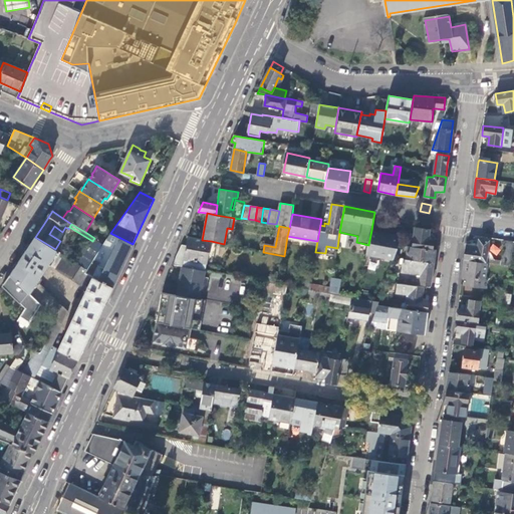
[(421,228),(415,227),(413,246),(408,246),(406,259),(434,263),(434,259),(436,250),(432,249),(434,240),(428,239),(429,229),(421,228)]
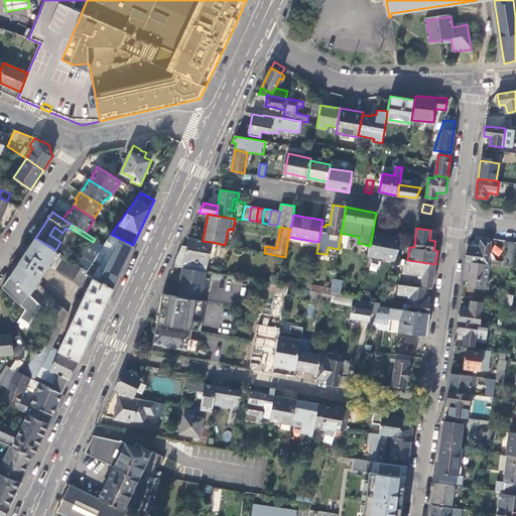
[(403,237),(373,231),(370,246),(369,255),(395,260),(403,237)]
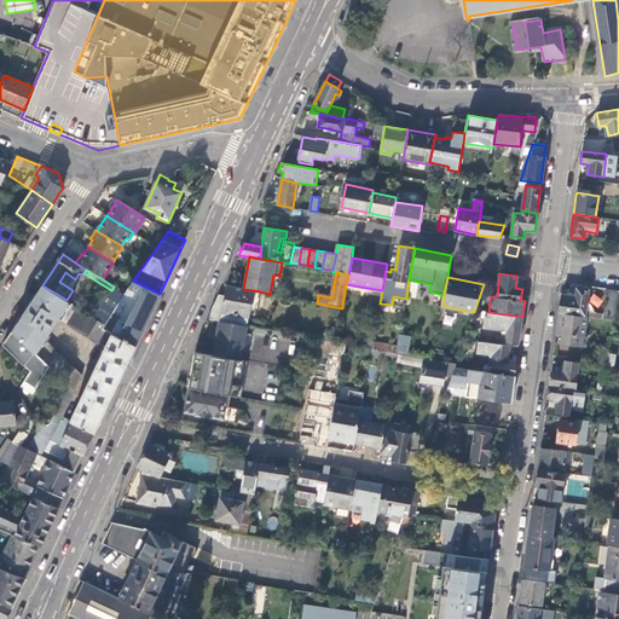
[(71,421),(94,432),(139,337),(160,294),(133,281),(125,293),(104,324),(93,342),(104,350),(102,356),(100,356),(98,362),(85,393),(84,392),(81,398),(81,399),(71,421)]
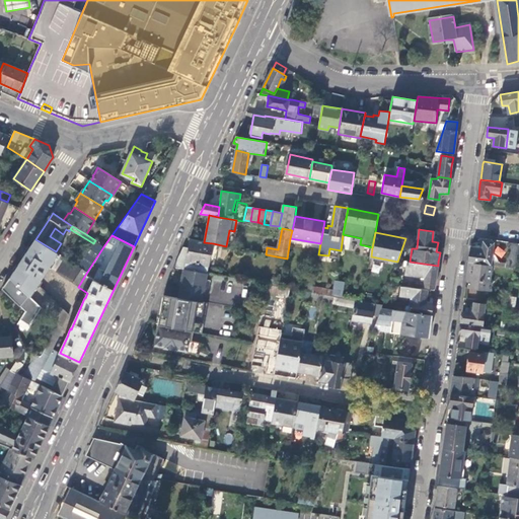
[(56,251),(35,239),(23,257),(10,277),(45,310),(57,321),(64,310),(38,285),(49,268),(78,287),(87,272),(79,267),(56,251)]
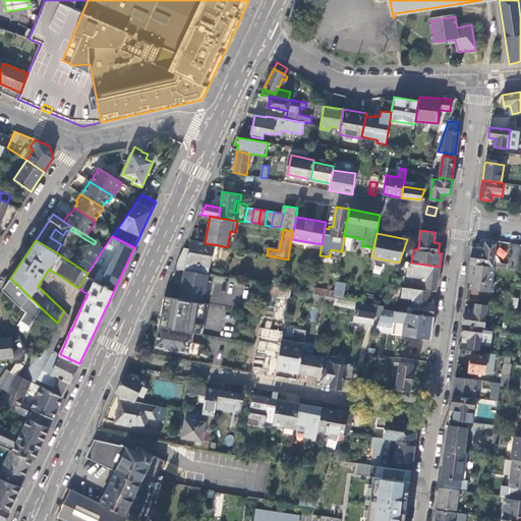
[(214,244),(205,243),(191,240),(189,249),(184,248),(182,254),(175,269),(184,271),(208,276),(209,276),(214,244)]
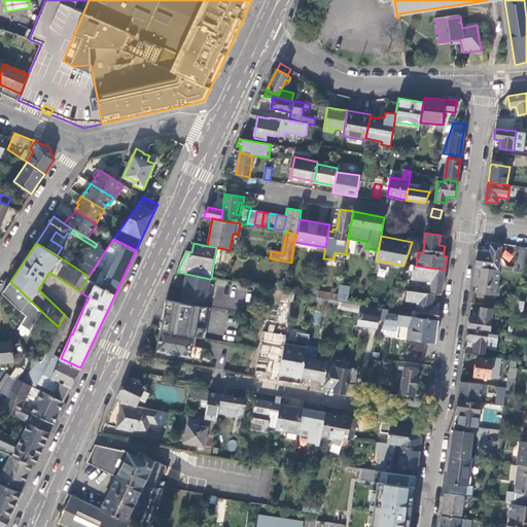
[(89,276),(106,249),(97,244),(95,247),(80,271),(89,276)]
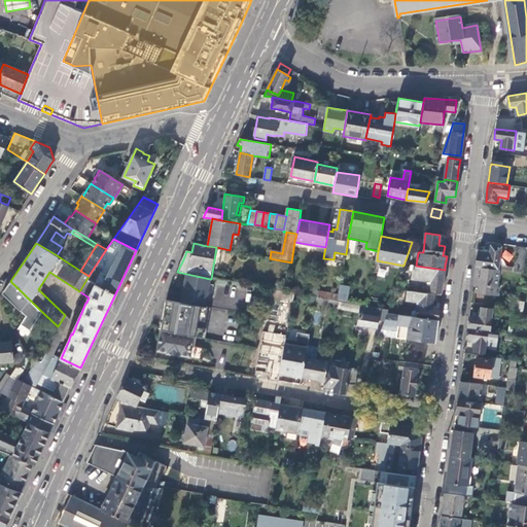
[(490,252),(479,250),(478,257),(477,267),(498,270),(499,266),(501,247),(491,245),(490,252)]
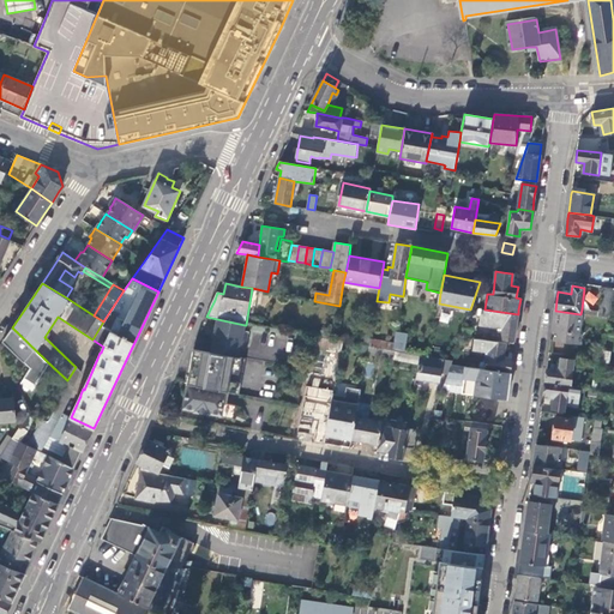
[(613,288),(602,287),(600,311),(599,317),(608,318),(613,288)]
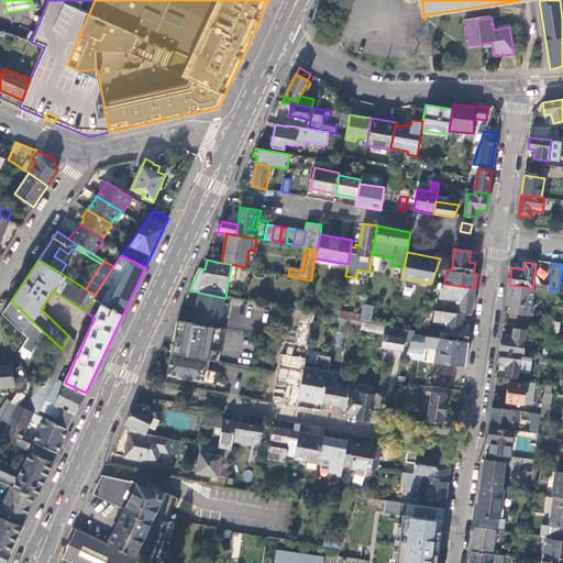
[(444,284),(441,284),(440,298),(461,301),(460,311),(472,312),(473,300),(475,288),(444,284)]
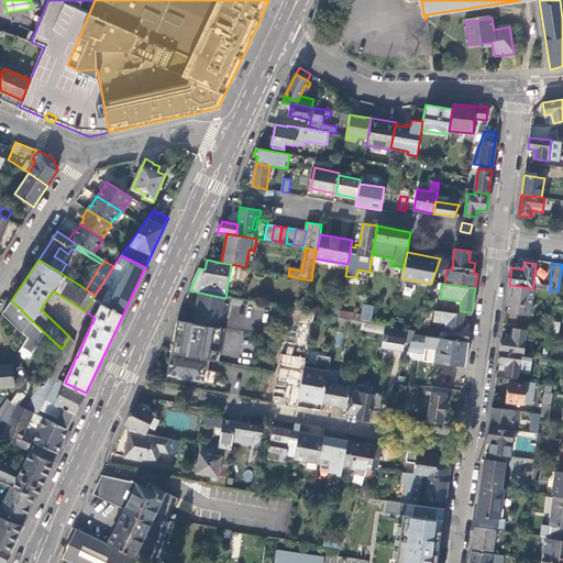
[(532,288),(509,285),(508,296),(511,296),(510,302),(509,312),(532,317),(534,308),(532,307),(536,288),(532,288)]
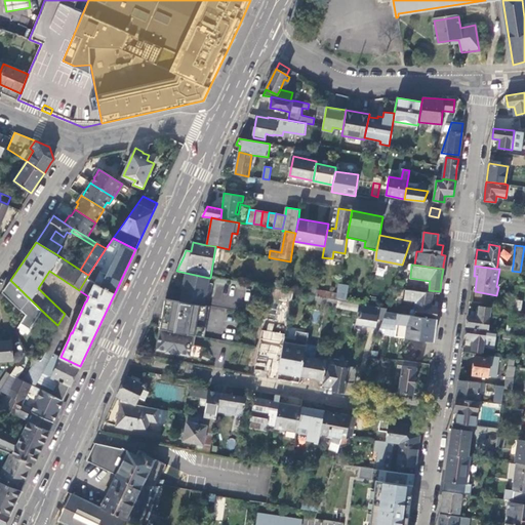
[(208,284),(209,278),(186,273),(183,295),(205,299),(206,291),(209,291),(210,284),(208,284)]
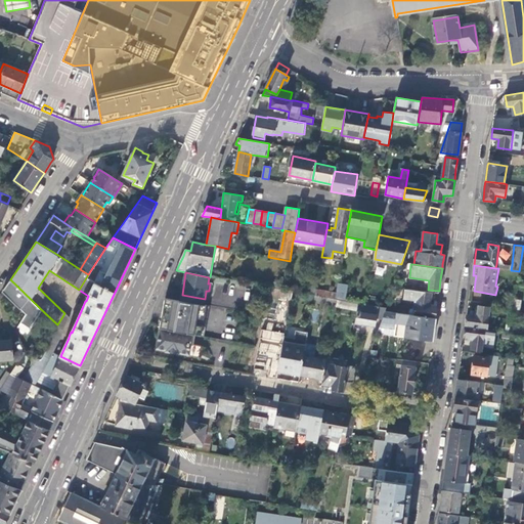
[(5,288),(2,291),(20,309),(26,314),(20,322),(30,328),(31,326),(32,328),(45,313),(10,279),(5,288)]
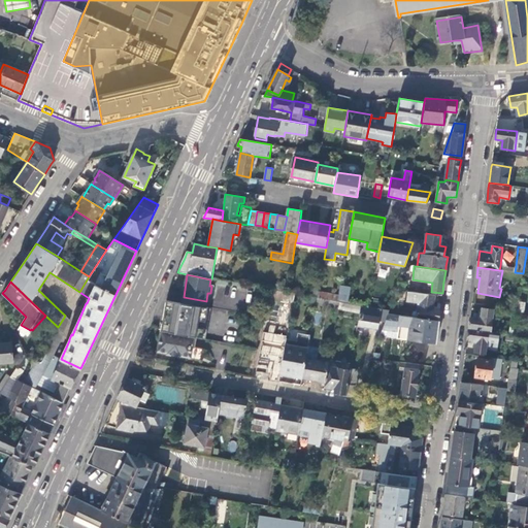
[(341,285),(339,296),(339,297),(350,299),(352,287),(341,285)]
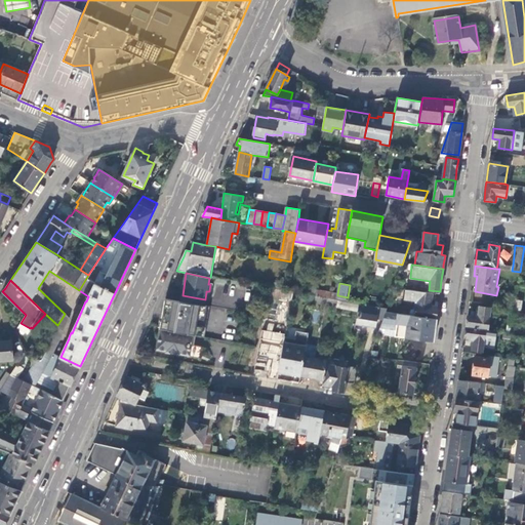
[(291,300),(293,292),(284,291),(270,289),(269,294),(272,294),(272,297),(291,300)]
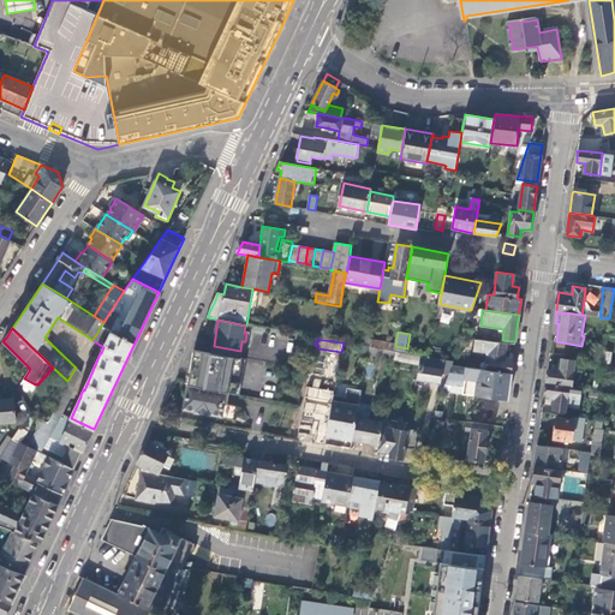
[(511,374),(512,362),(505,360),(507,344),(476,339),(475,350),(490,352),(488,370),(511,374)]
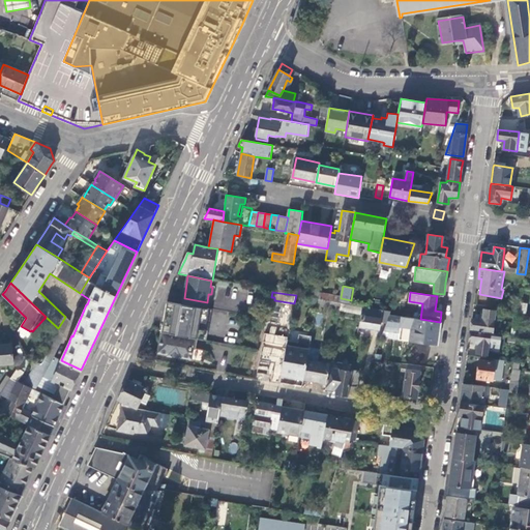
[(341,297),(320,293),(319,299),(340,302),(341,298),(341,297)]
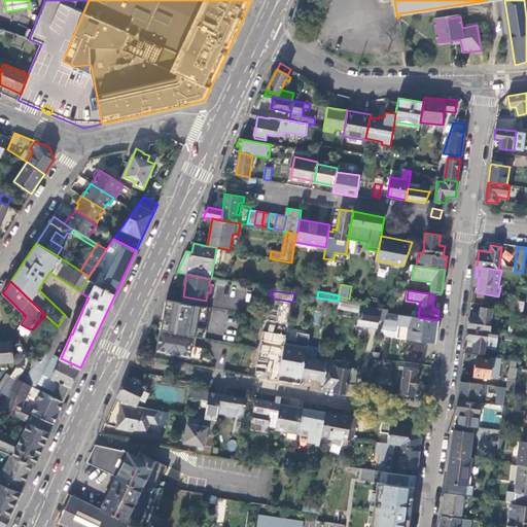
[(205,307),(206,301),(183,296),(181,303),(205,307)]
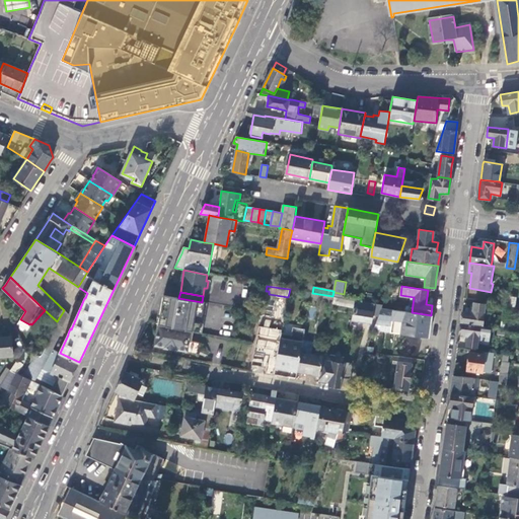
[(194,322),(196,315),(202,316),(205,303),(204,303),(202,302),(178,298),(163,296),(158,325),(192,331),(199,332),(201,323),(194,322)]
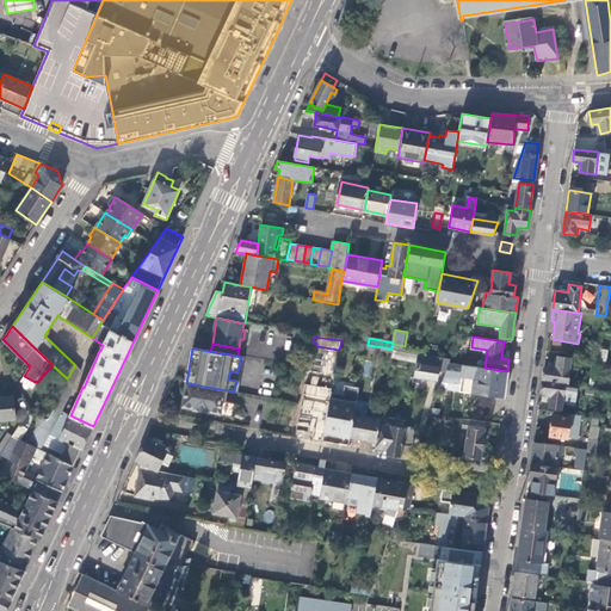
[(451,360),(418,353),(414,377),(438,381),(440,370),(446,371),(450,364),(451,360)]
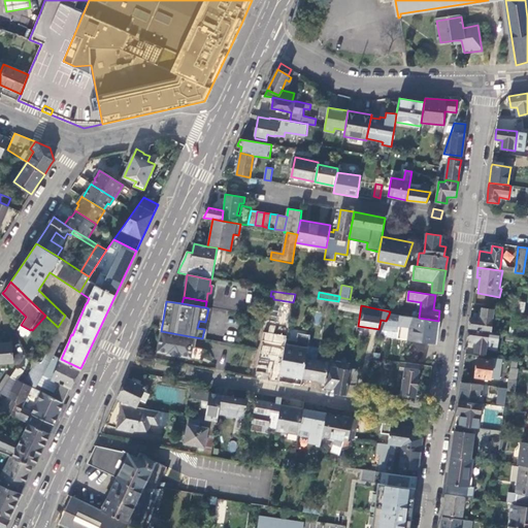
[(482,319),(470,317),(469,328),(489,331),(491,331),(494,309),(483,307),(482,319)]
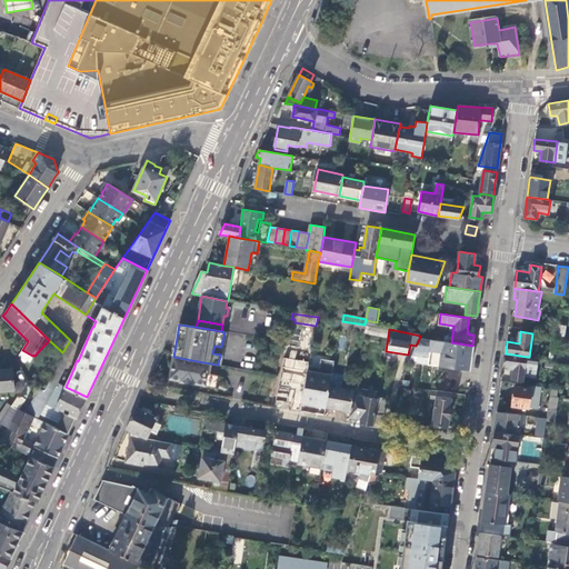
[(451,342),(419,339),(416,346),(409,362),(416,363),(429,365),(441,367),(453,368),(469,370),(471,356),(472,346),(451,342)]
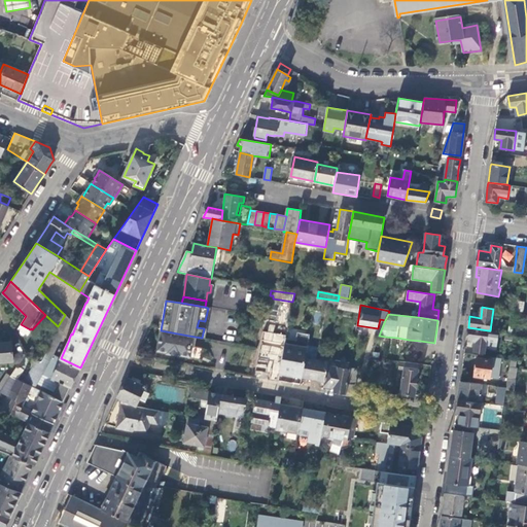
[(58,326),(64,332),(70,320),(65,315),(58,326)]
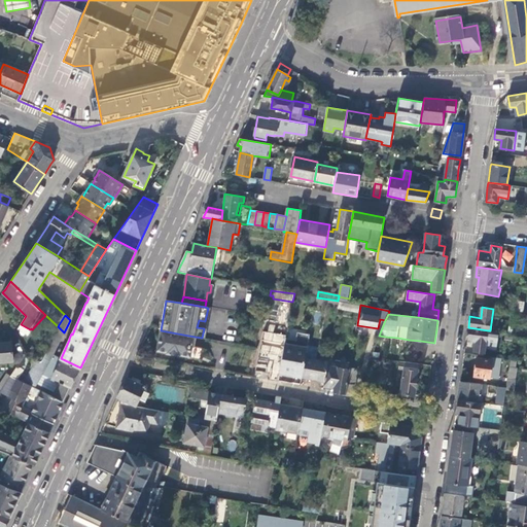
[(43,350),(54,354),(64,332),(58,326),(43,350)]
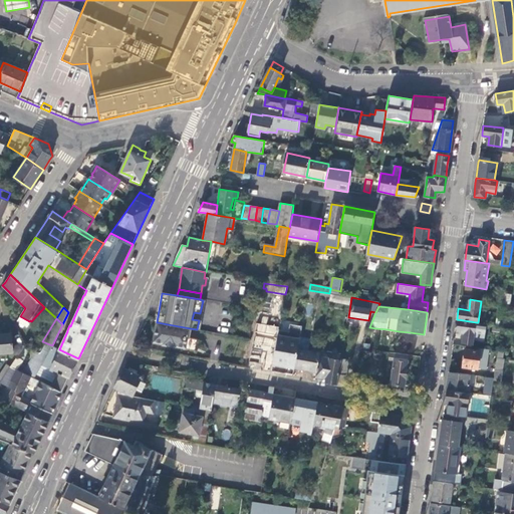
[(473,343),(476,322),(457,319),(456,327),(455,330),(462,331),(460,342),(473,343)]
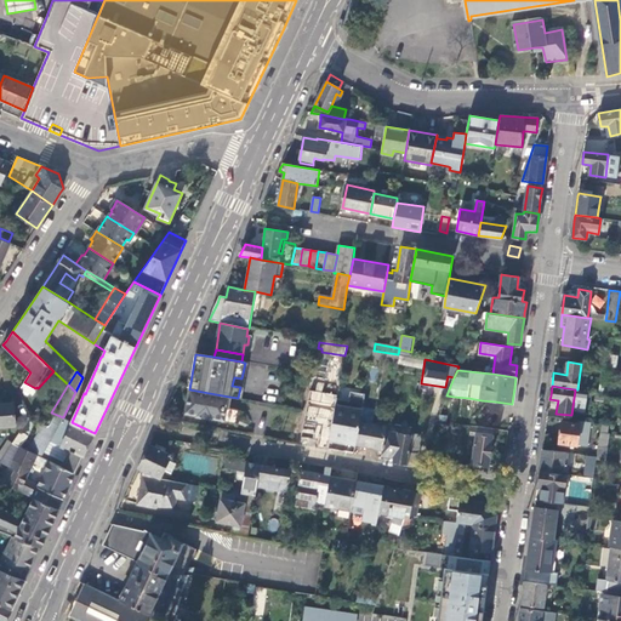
[(189,389),(184,414),(198,416),(198,419),(214,421),(214,419),(224,421),(229,397),(189,389)]
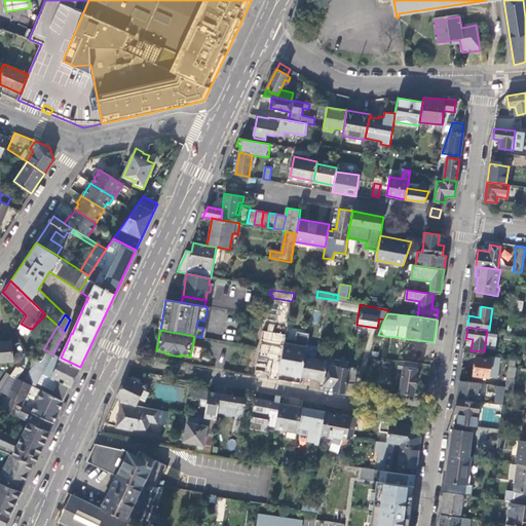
[(297,332),(295,342),(285,340),(278,373),(302,377),(305,357),(309,334),(297,332)]
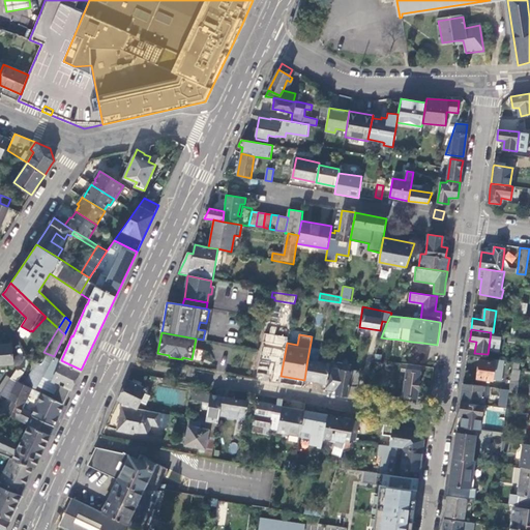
[(270,361),(267,381),(272,382),(278,383),(286,339),(281,337),(280,343),(263,340),(260,360),(270,361)]
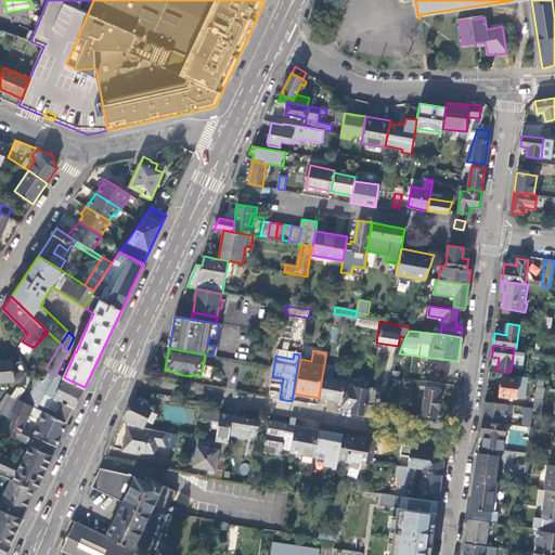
[(4,361),(0,361),(0,382),(13,382),(13,373),(12,361),(4,361)]
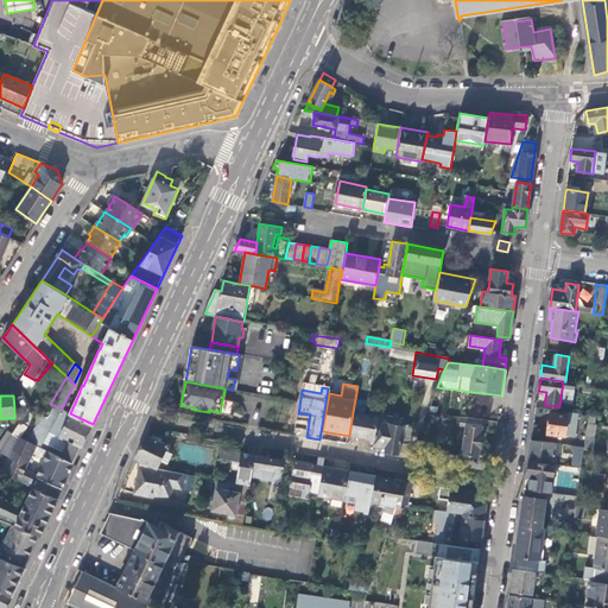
[(63,454),(62,458),(74,463),(93,424),(70,413),(62,409),(50,404),(26,441),(37,447),(42,449),(44,444),(63,454)]
